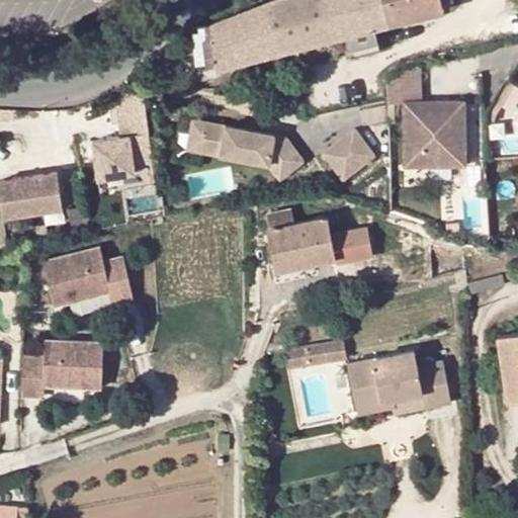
[(263,0),(210,20),(210,23),(192,27),(197,62),(198,63),(214,60),(216,67),(342,34),(373,26),(389,23),(381,0),(263,0)]
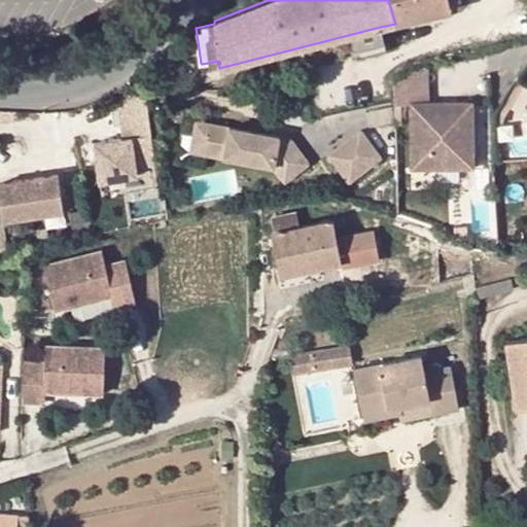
[(388,0),(395,24),(451,9),(448,0),(388,0)]
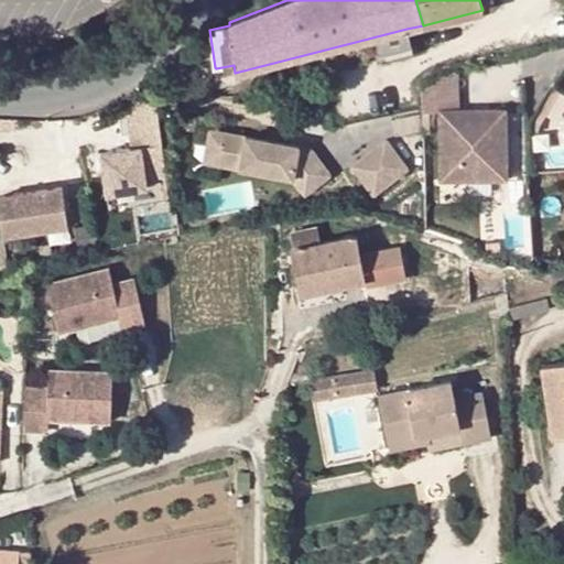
[(479,0),(483,10),(491,8),(489,0),(479,0)]
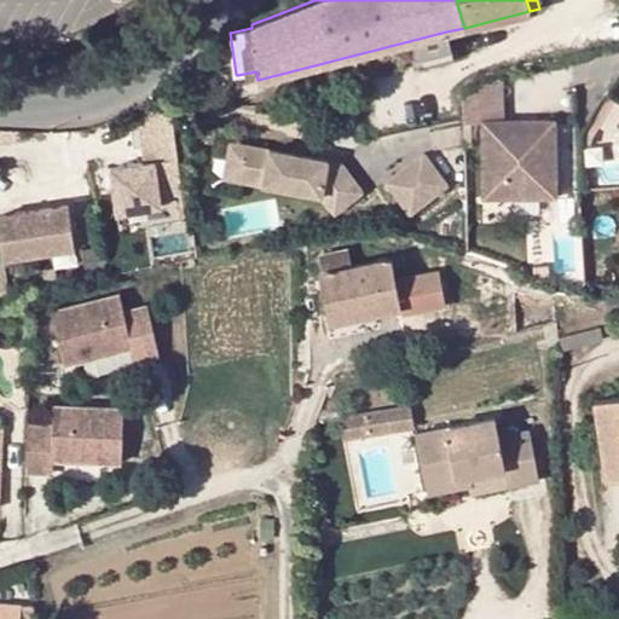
[(446,32),(409,41),(416,69),(453,59),(446,32)]
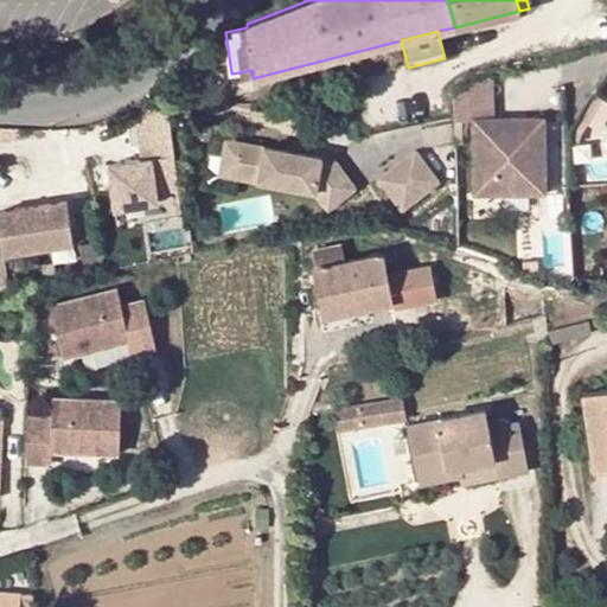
[(519,77),(494,81),(496,106),(522,103),(519,77)]
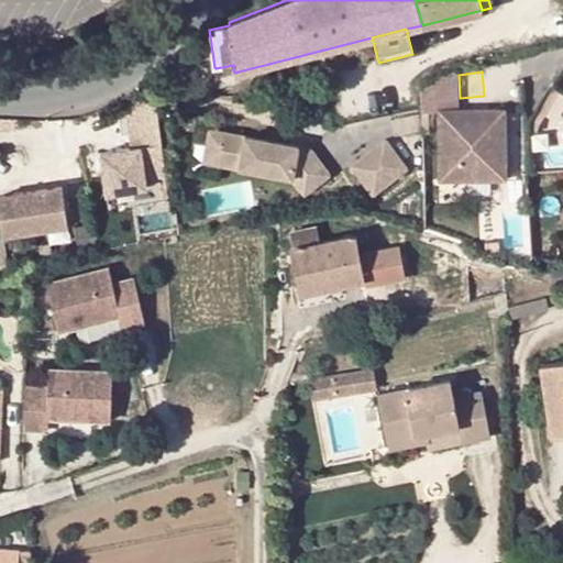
[(167,176),(157,100),(128,103),(133,148),(102,153),(107,192),(147,188),(146,179),(167,176)]
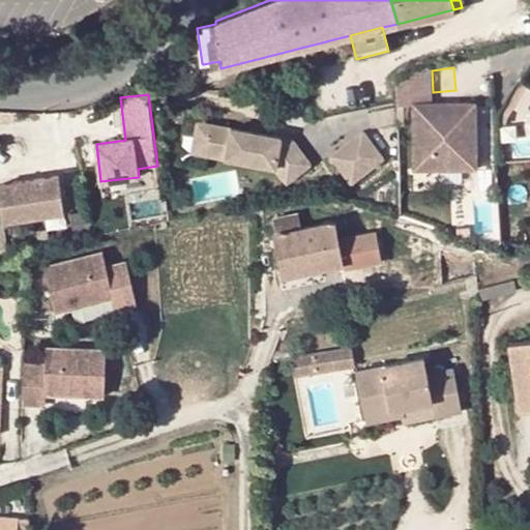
[(476,102),(414,104),(414,168),(477,168),(476,102)]
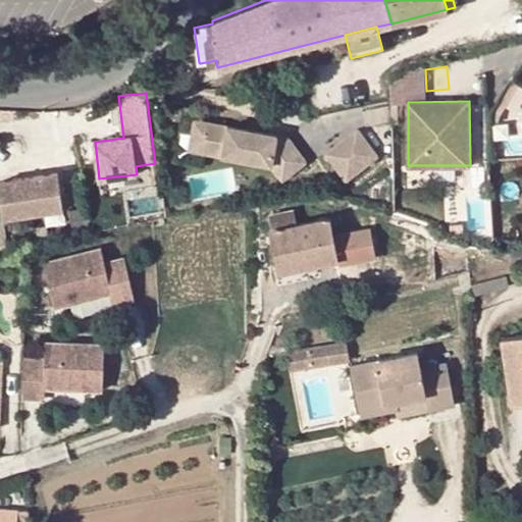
[(202,154),(206,124),(193,122),(189,152),(202,154)]
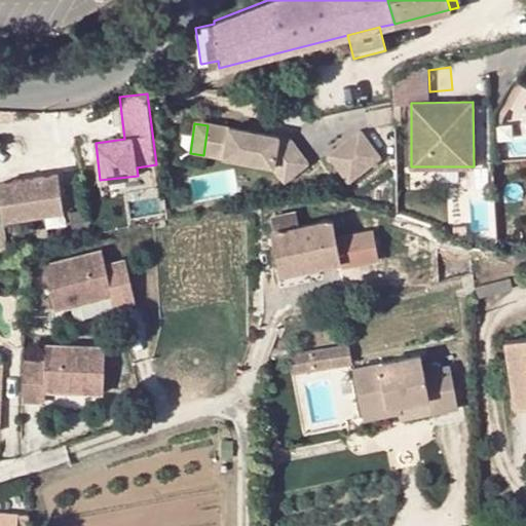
[(277,136),(208,125),(203,155),(273,164),(277,136)]
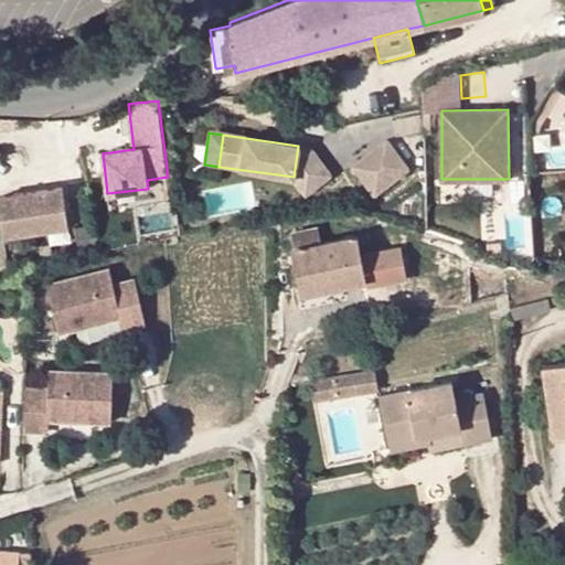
[(408,167),(387,138),(353,163),(374,192),(408,167)]
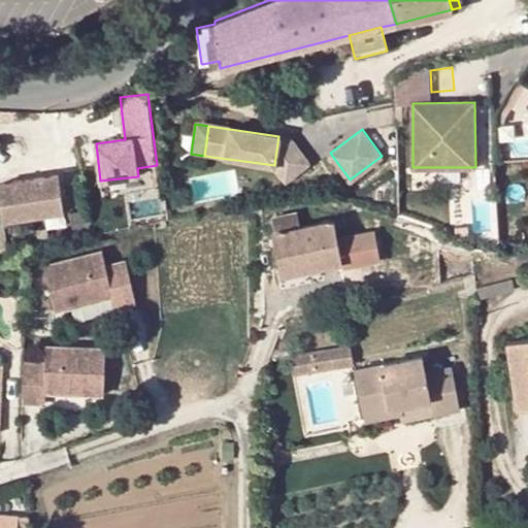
[(309,160),(291,137),(278,136),(274,165),(287,179),(309,160)]
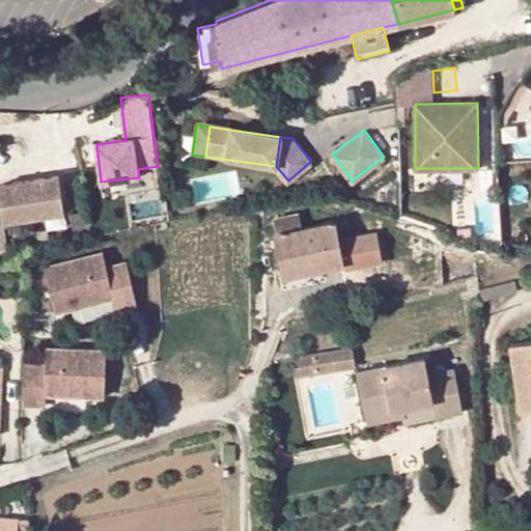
[(58,174),(0,185),(0,204),(3,221),(64,211),(58,174)]
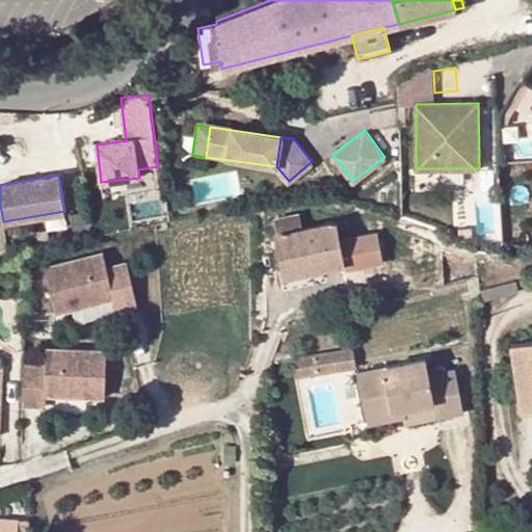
[(501,229),(501,200),(479,200),(479,229),(501,229)]
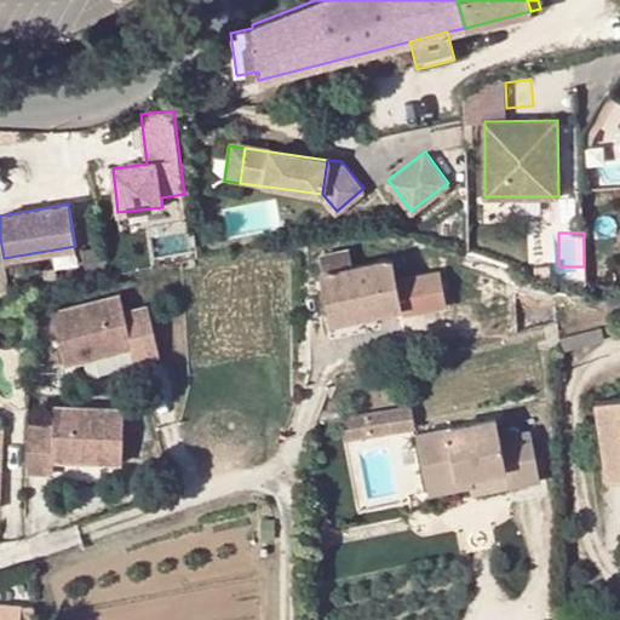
[(396,279),(391,258),(319,273),(328,319),(355,314),(356,320),(402,310),(403,315),(447,306),(440,271),(396,279)]
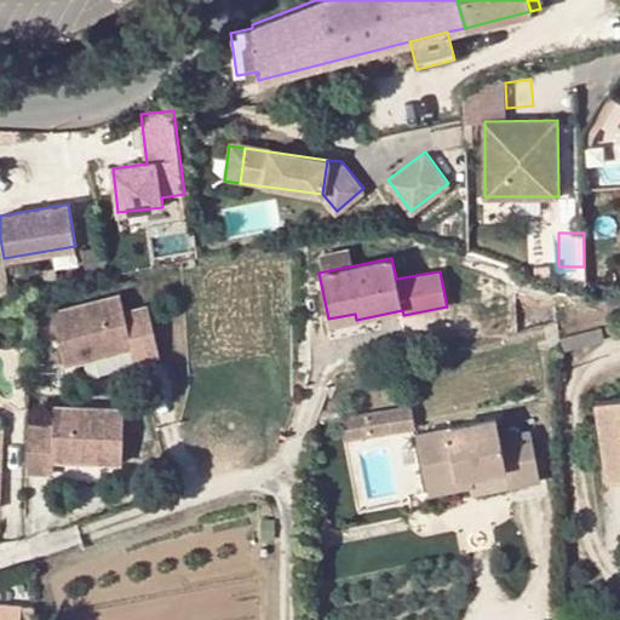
[(125,313),(121,296),(52,313),(64,365),(131,348),(135,361),(160,354),(148,306),(125,313)]
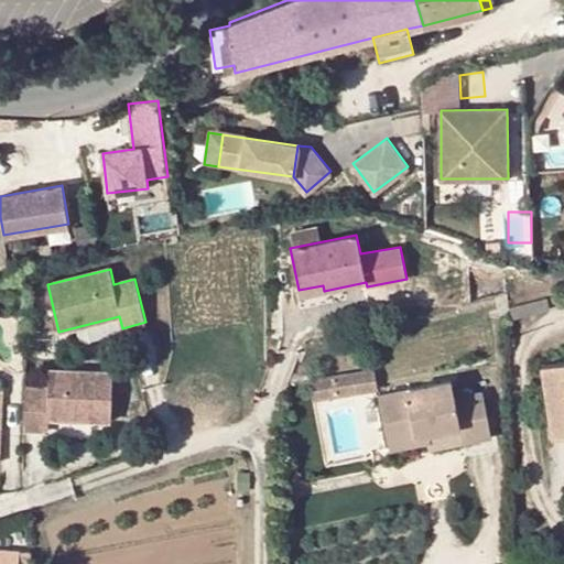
[(323,285),(299,290),(300,295),(324,291),(323,285)]
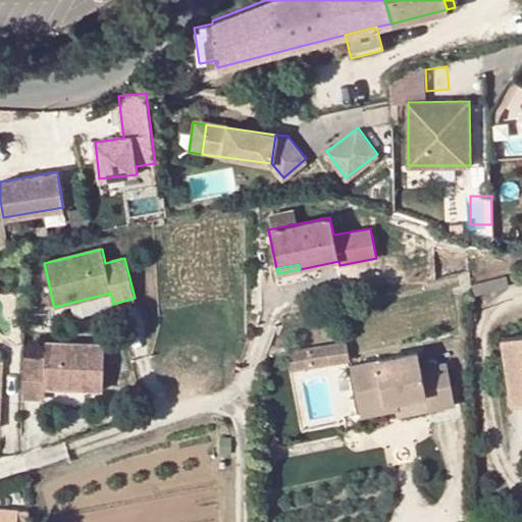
[(507,276),(472,284),(475,294),(509,285),(507,276)]
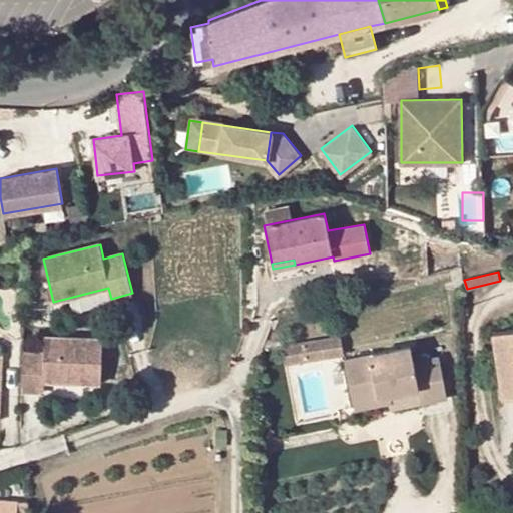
[(512,395),(512,329),(493,332),(503,397),(512,395)]
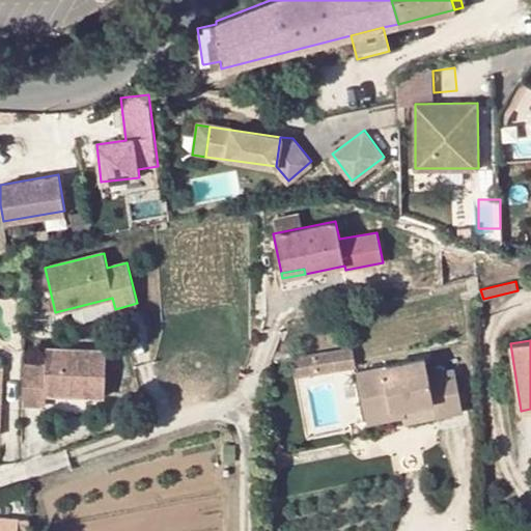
[(295,355),(297,374),(357,366),(355,347),(295,355)]
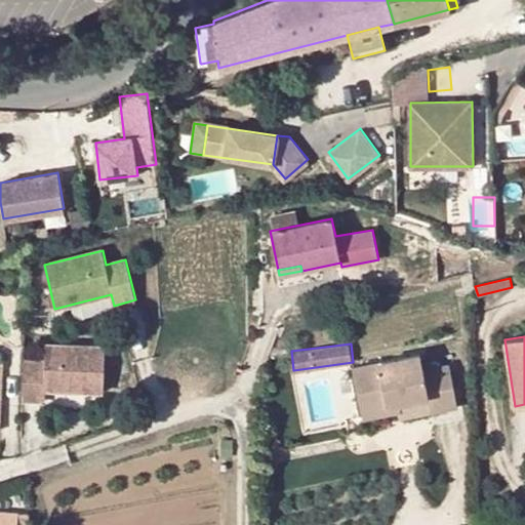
[(106,347),(45,345),(44,361),(25,360),(24,399),(45,400),(46,389),(104,392),(106,347)]
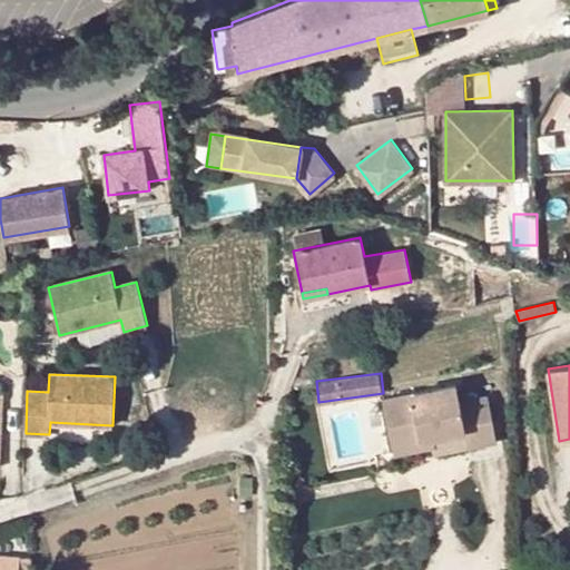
[(457,386),(384,400),(392,445),(432,438),(464,431),(467,448),(497,442),(488,396),(460,402),(457,386)]
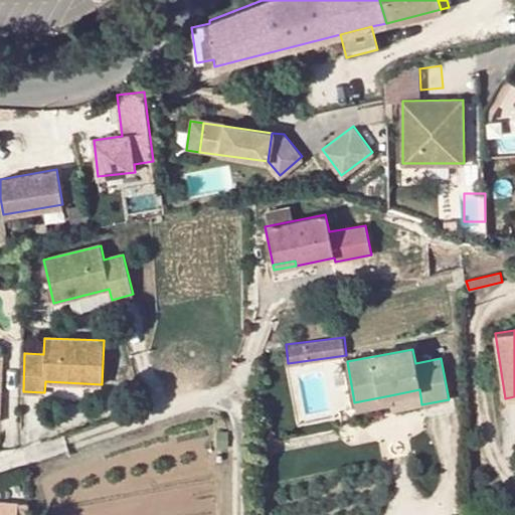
[(258,368),(265,374),(271,366),(264,361),(258,368)]
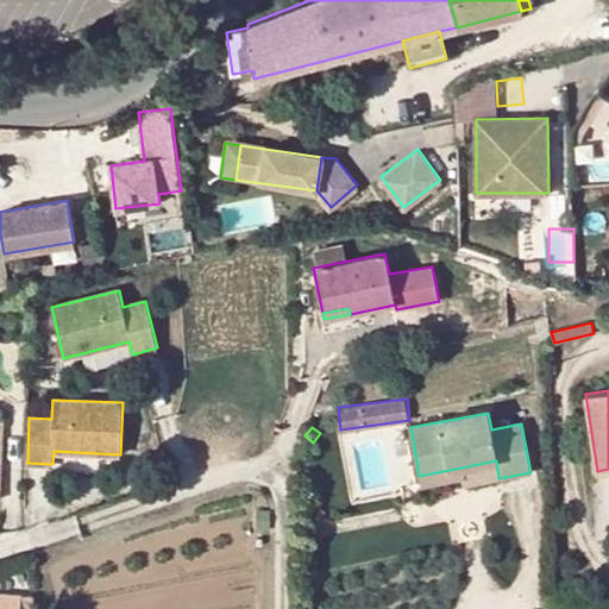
[(496,460),(462,468),(465,484),(498,478),(496,460)]
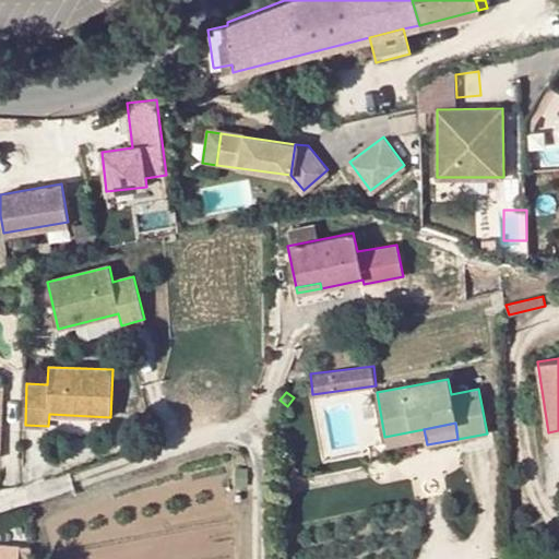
[(18,558),(19,545),(0,543),(0,558),(18,558)]
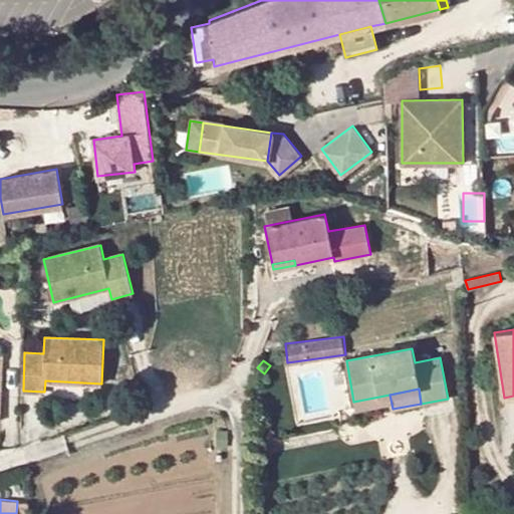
[(27,513),(28,502),(17,501),(16,513),(27,513)]
